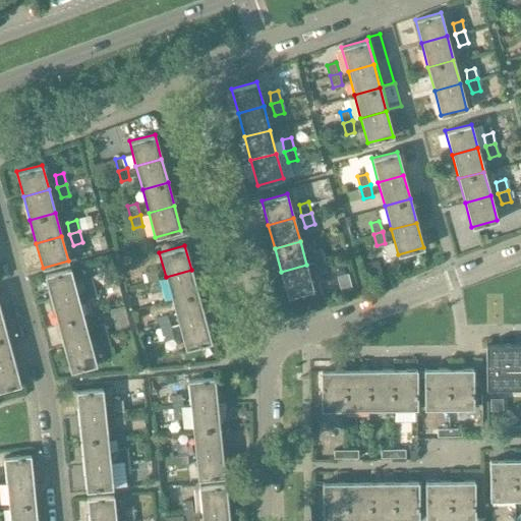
[(312,251),(314,263),(324,261),(321,249),(312,251)]
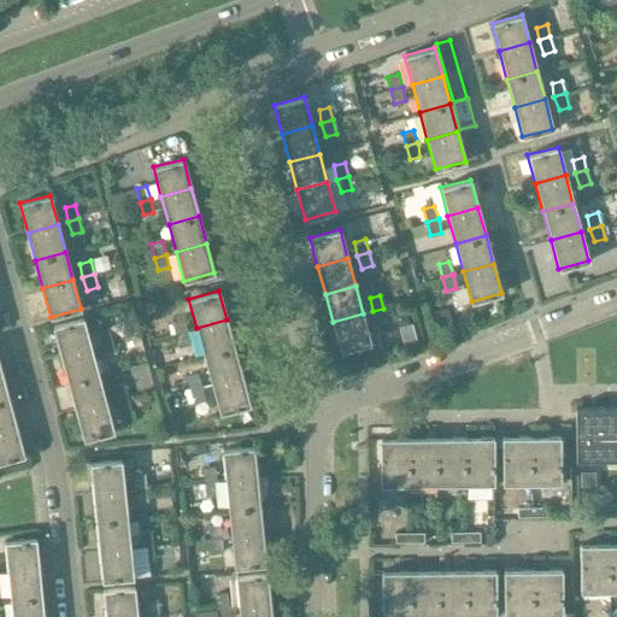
[(383,309),(372,311),(377,324),(387,322),(383,309)]
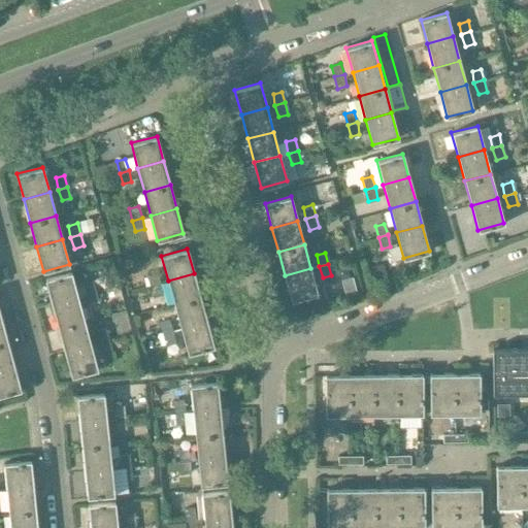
[(384,266),(371,269),(375,283),(387,279),(384,266)]
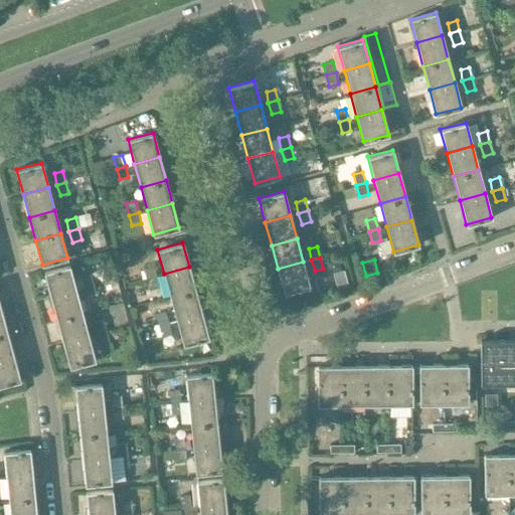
[(303,262),(278,269),(285,293),(310,286),(303,262)]
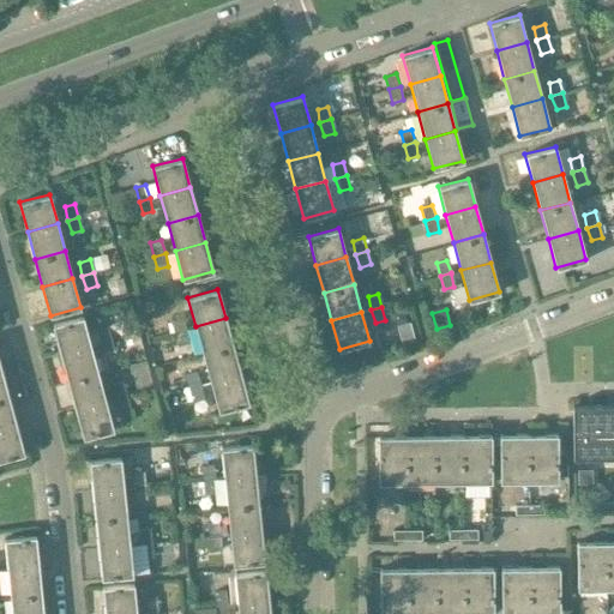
[(53,324),(60,354),(90,345),(82,315),(53,324)]
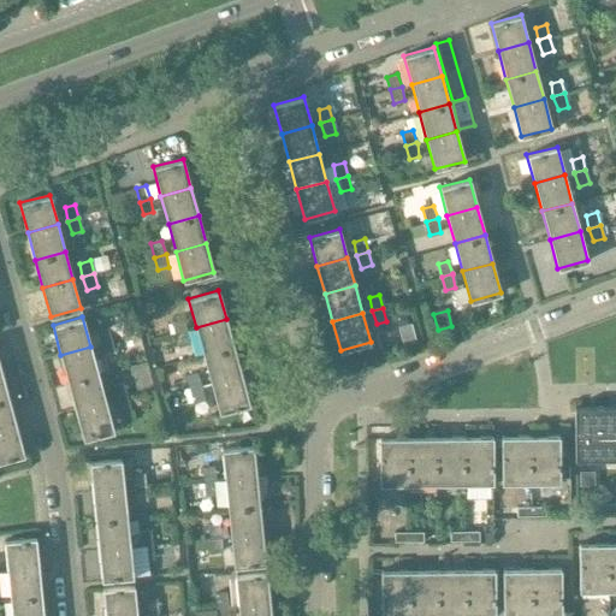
[(182,318),(171,320),(175,333),(187,330),(182,318)]
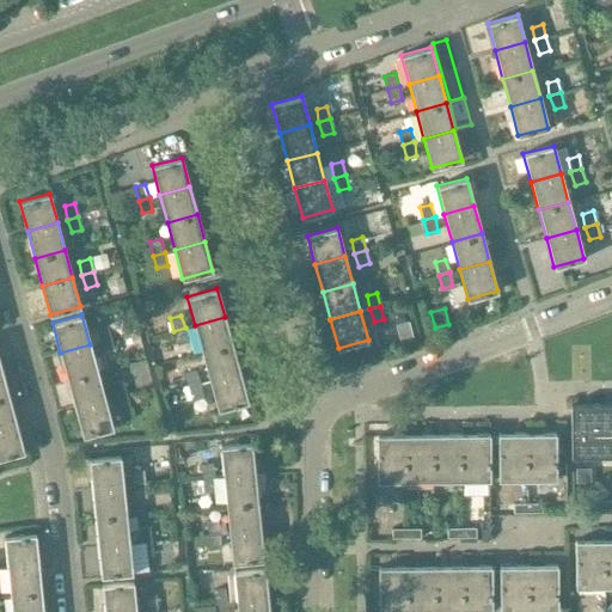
[(225,317),(195,325),(202,353),(232,346),(225,317)]
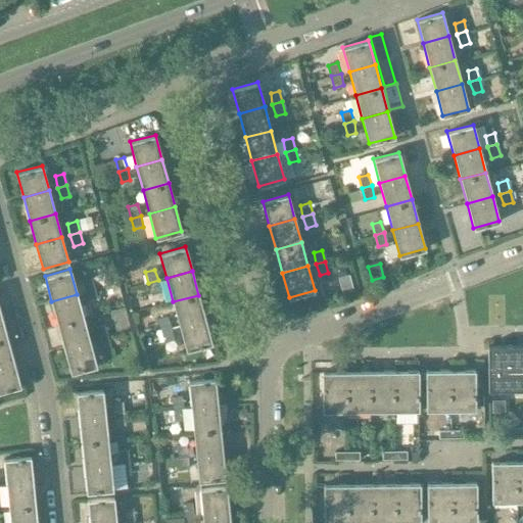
[(83,280),(85,292),(95,289),(92,278),(83,280)]
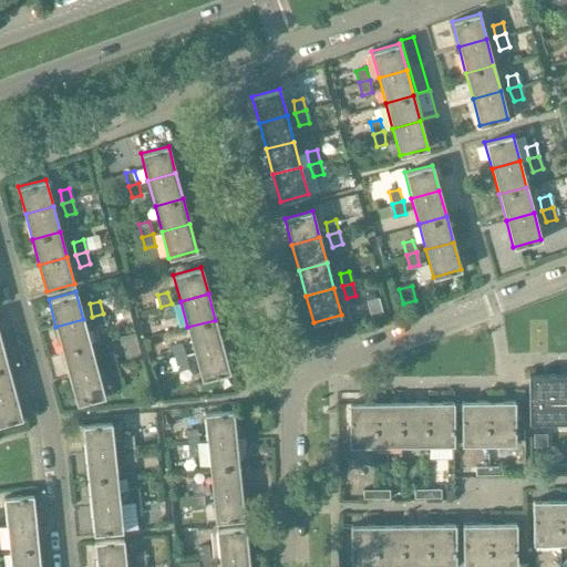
[(172,303),(161,307),(164,319),(174,316),(172,303)]
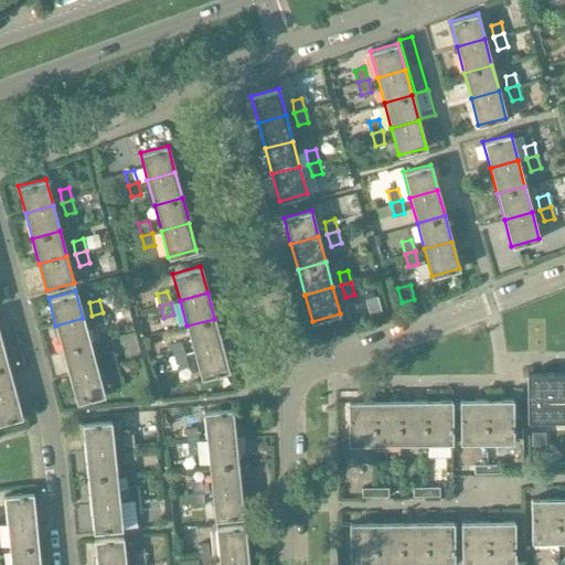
[(103,312),(92,316),(96,327),(106,324),(103,312)]
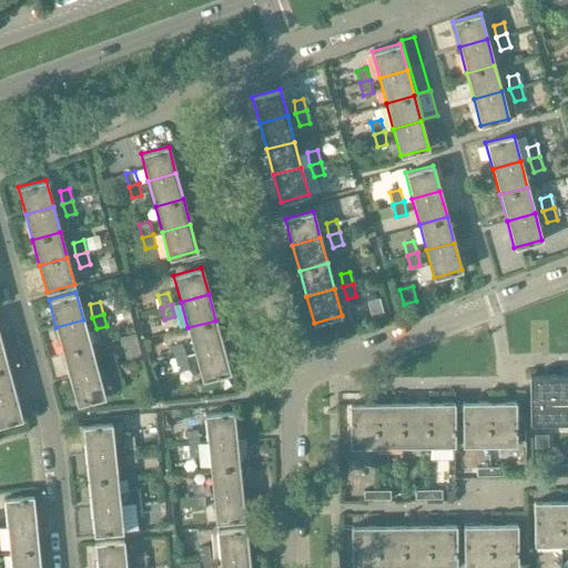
[(83,320),(56,327),(62,352),(90,345),(83,320)]
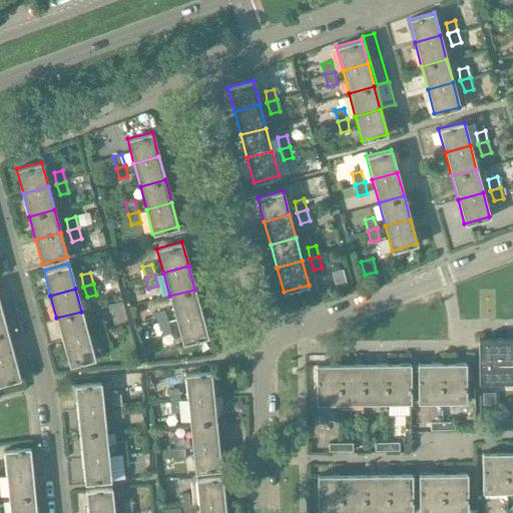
[(194,290),(169,296),(175,318),(200,311),(194,290)]
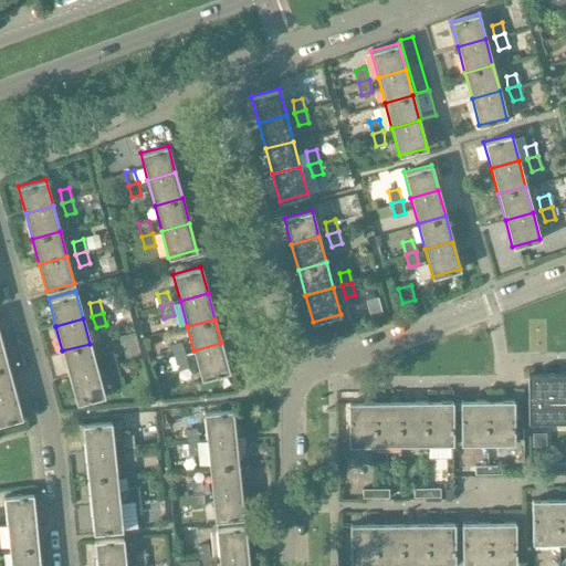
[(180,343),(171,345),(174,356),(185,353),(180,343)]
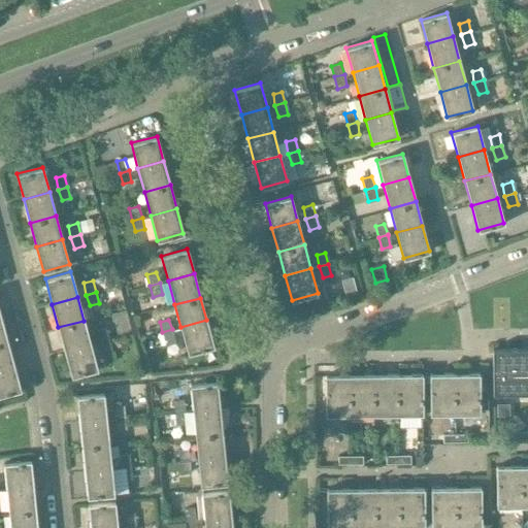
[(206,320),(180,327),(188,353),(213,347),(206,320)]
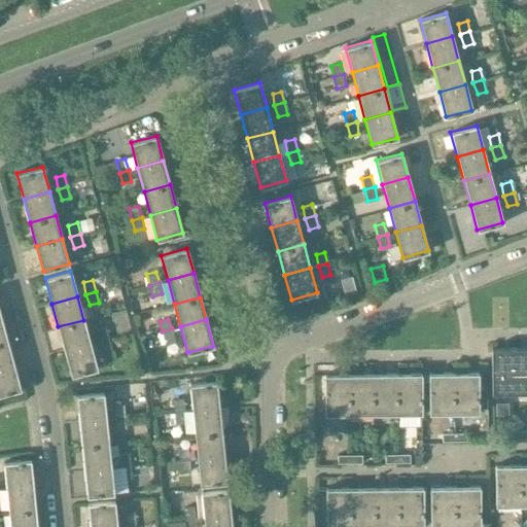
[(83,320),(58,326),(65,351),(91,344),(83,320)]
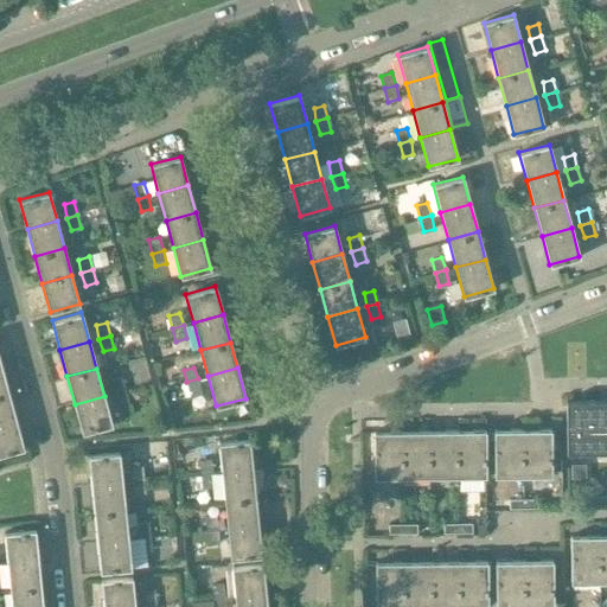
[(110,381),(113,394),(125,390),(121,377),(110,381)]
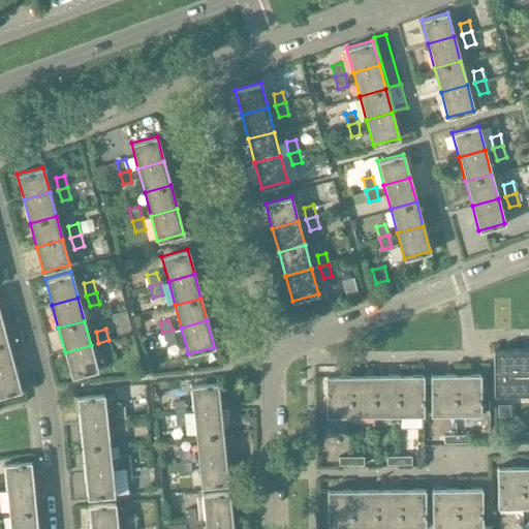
[(173,330),(162,333),(166,345),(175,343),(173,332),(173,330)]
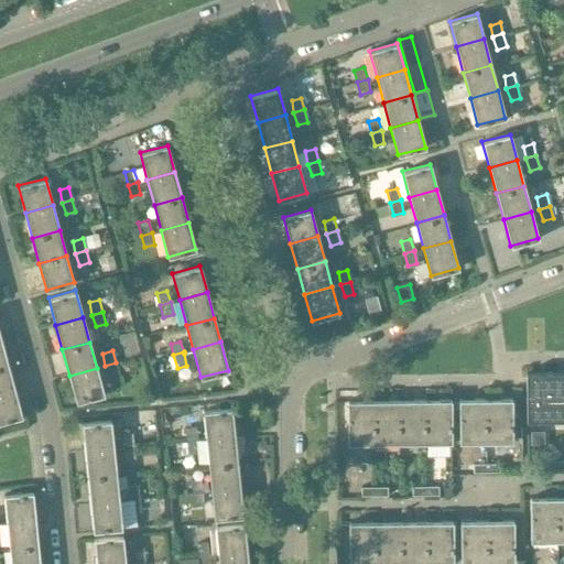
[(116,362),(105,366),(109,378),(119,375),(116,362)]
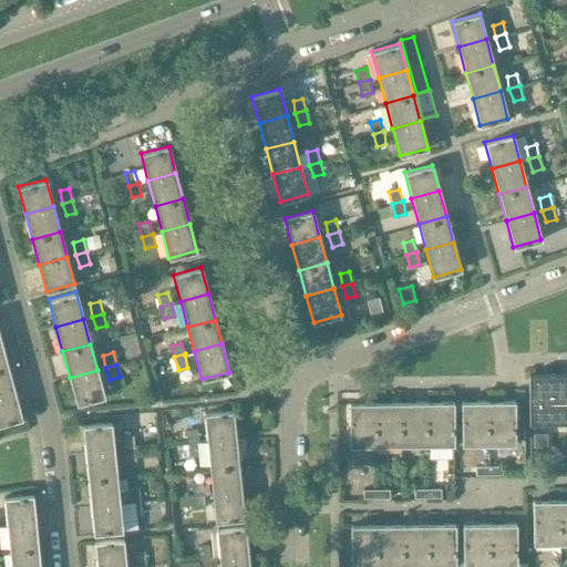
[(8,366),(0,368),(0,395),(14,392),(8,366)]
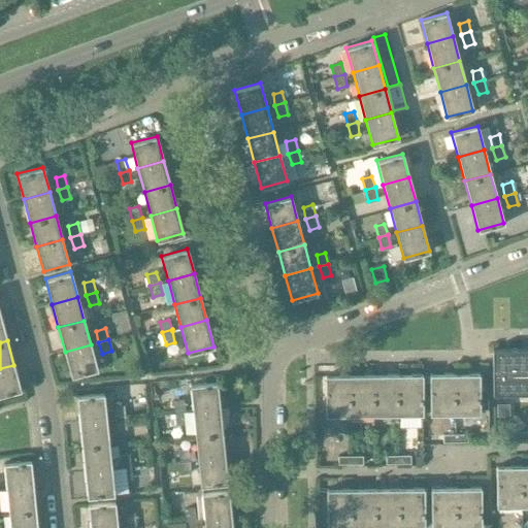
[(91,344),(65,352),(71,376),(97,369),(91,344)]
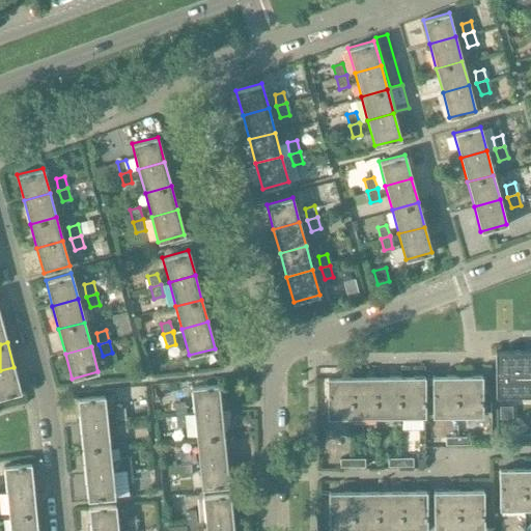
[(530,395),(530,350),(495,351),(495,396),(530,395)]
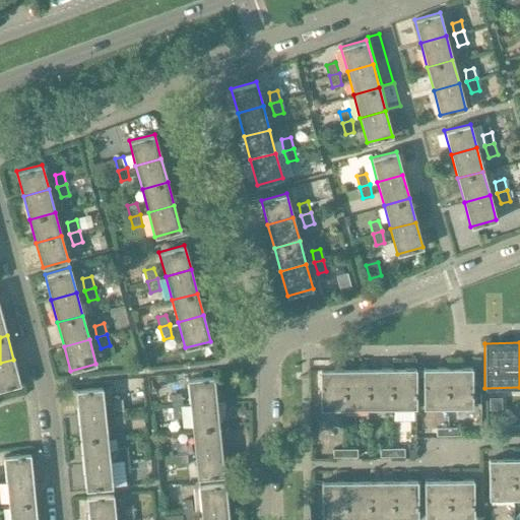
[(13,360),(0,363),(0,389),(20,384),(13,360)]
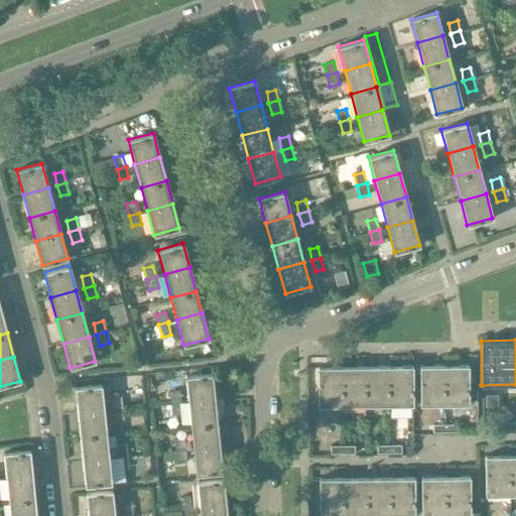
[(442,365),(419,366),(420,404),(443,404),(442,365)]
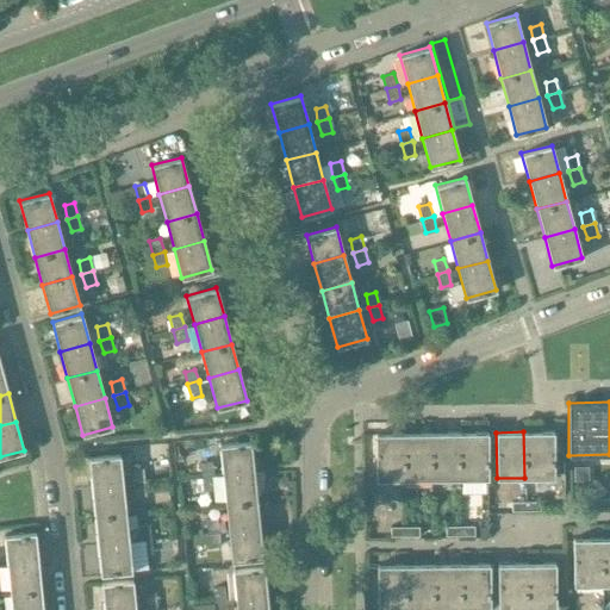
[(553,478),(553,437),(553,431),(523,431),(524,478),(553,478)]
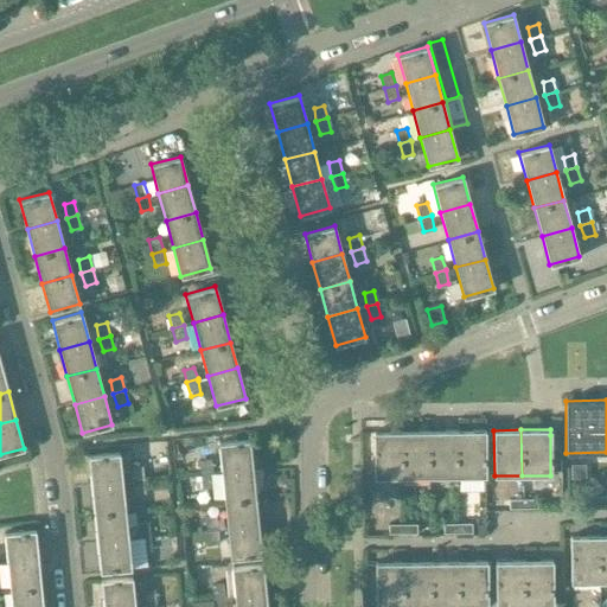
[(375,432),(374,432),(374,477),(402,477),(401,430),(384,432),(375,432)]
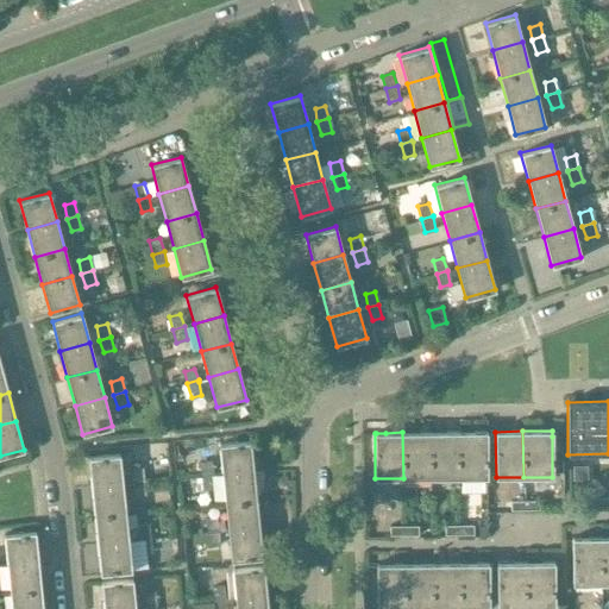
[(403,432),(402,432),(403,478),(429,478),(429,432),(412,432),(403,432)]
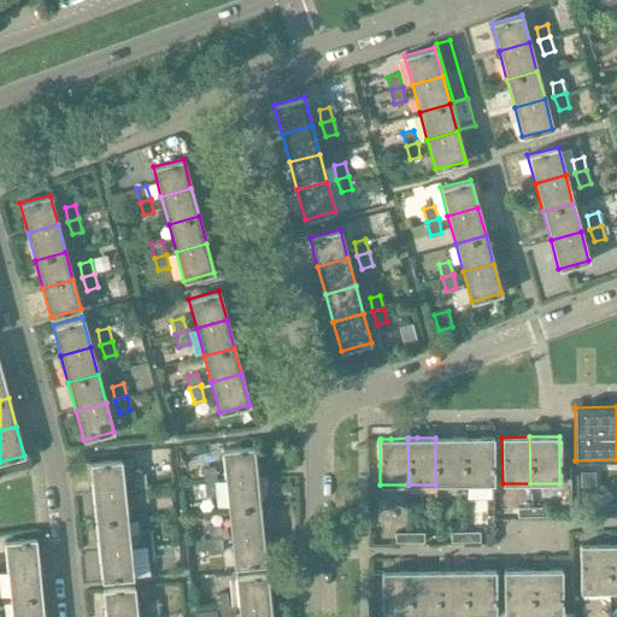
[(436,438),(435,438),(435,485),(464,485),(463,438),(445,438),(436,438)]
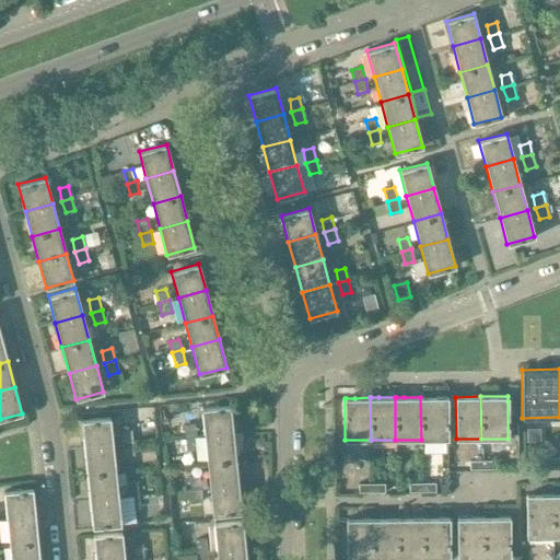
[(421,397),(420,397),(421,440),(447,439),(447,397),(429,397),(421,397)]
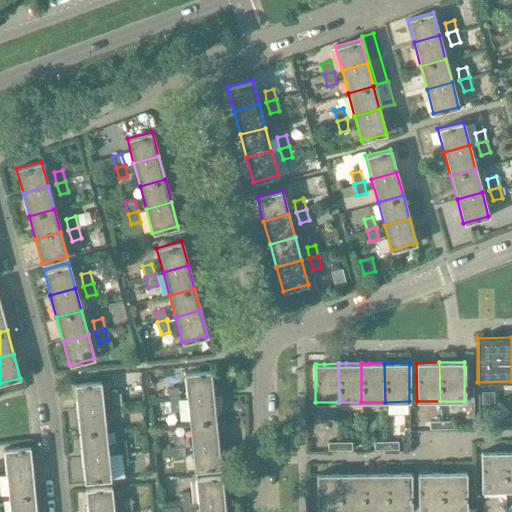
[(472,367),(464,367),(464,401),(465,402),(465,408),(473,408),(472,367)]
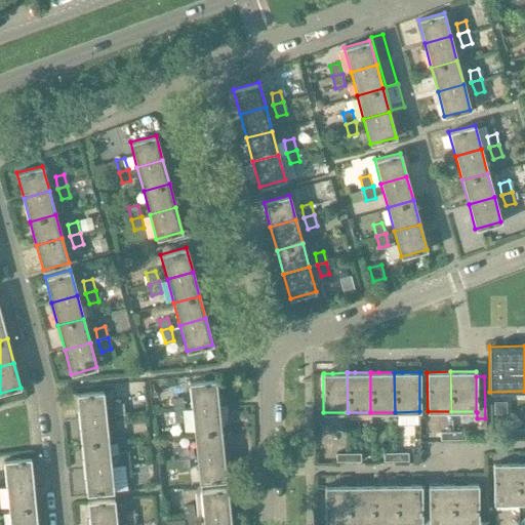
[(189,382),(192,408),(218,405),(215,380),(189,382)]
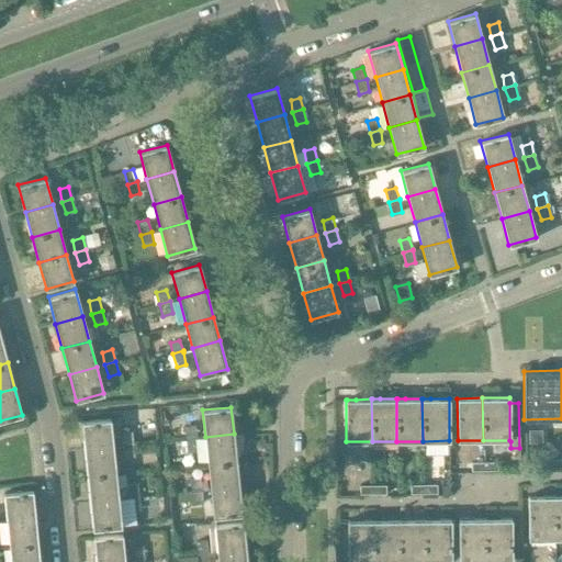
[(81,422),(85,449),(113,447),(110,419),(81,422)]
